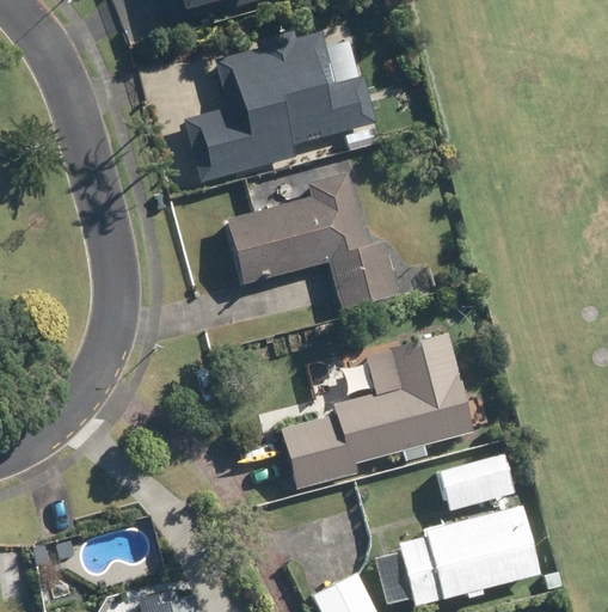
[(167,0),(174,25),(192,20),(189,6),(212,0),(167,0)]
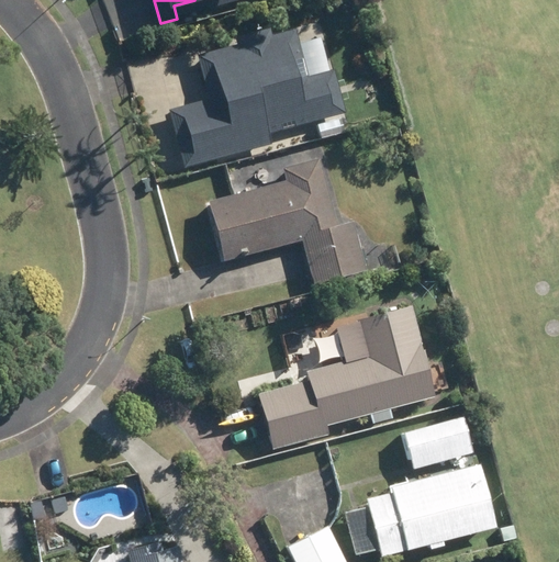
[(295,29),(274,34),(271,27),(236,36),(239,44),(200,55),(211,99),(182,107),(198,164),(272,145),(269,132),(345,111),(334,69),(311,75),(308,76),(295,29)]
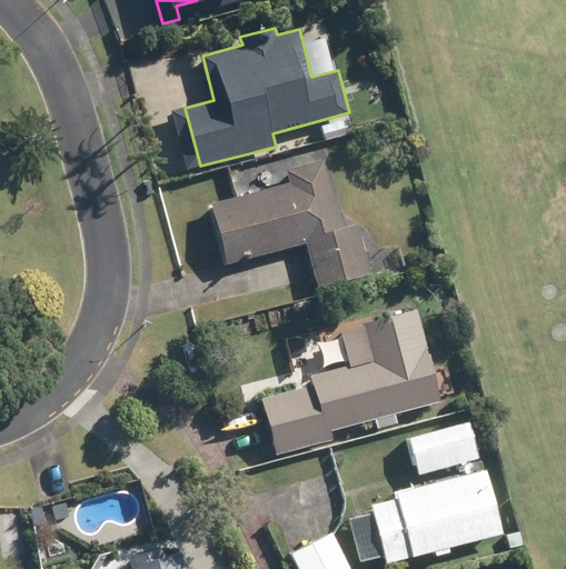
[(349,135),(346,120),(323,126),(326,140),(349,135)]
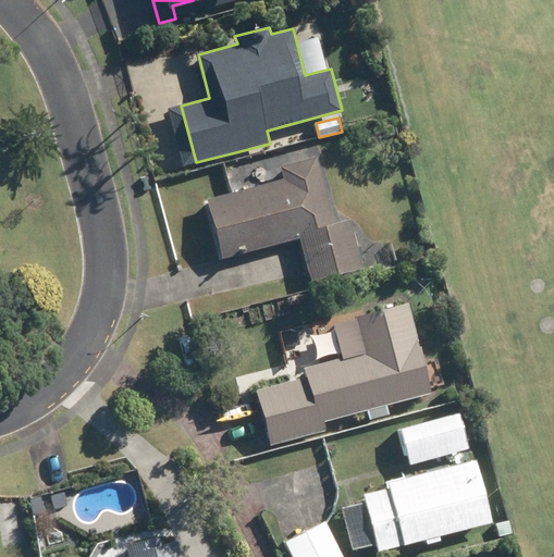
[(225,259),(299,239),(310,280),(365,265),(352,218),(334,222),(318,158),(282,166),(286,181),(210,200),(225,259)]
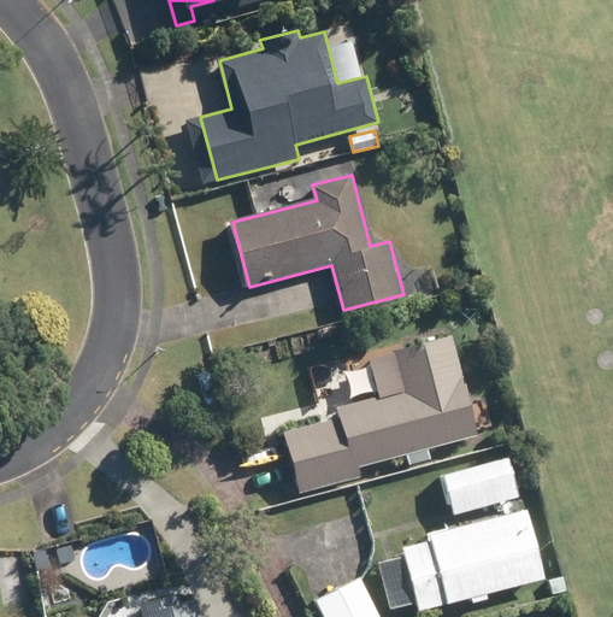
[(424,458),(422,450),(478,436),(452,335),(392,352),(401,391),(336,407),(337,417),(282,430),(296,493),(361,477),(358,466),(405,453),(407,463),(424,458)]
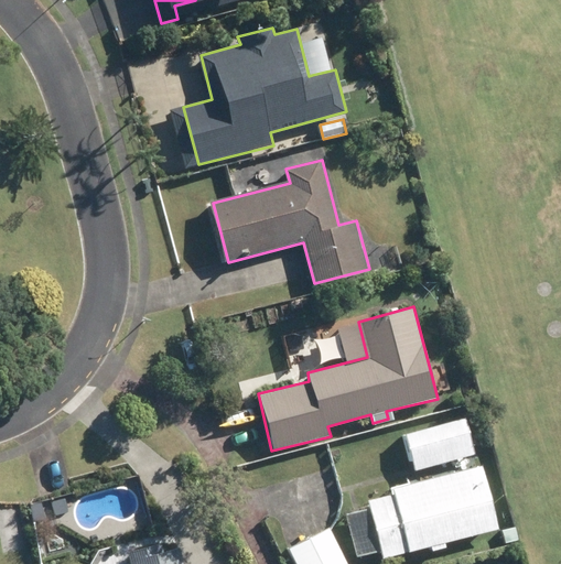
[(466,418),(407,434),(417,469),(476,453),(466,418)]
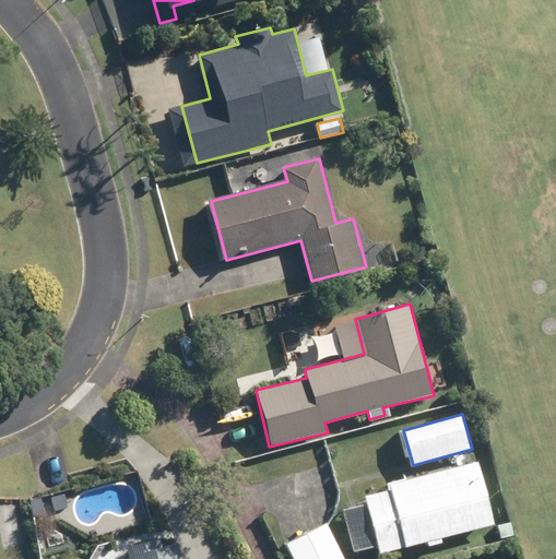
[(391,490),(365,497),(367,504),(378,547),(379,552),(494,524),(478,462),(389,484),(391,490)]
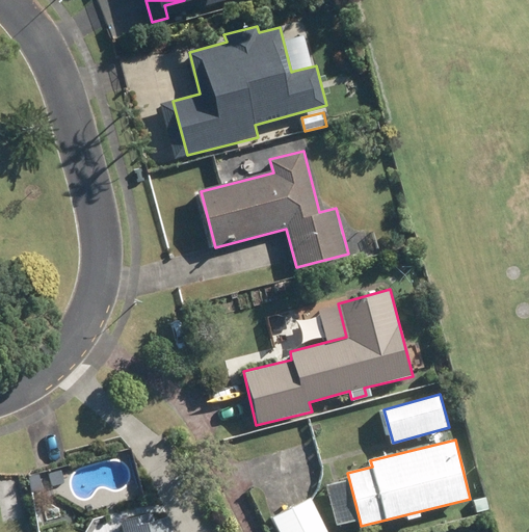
[(123,531),(113,493),(44,511),(49,531),(123,531)]
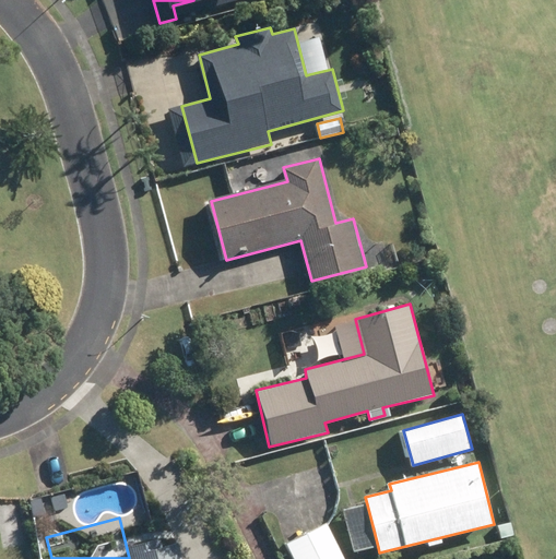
[(346,558),(329,523),(287,544),(295,558),(346,558)]
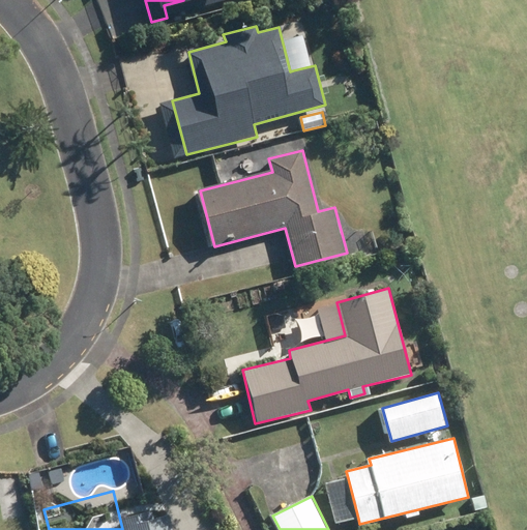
All buildings are outlined.
